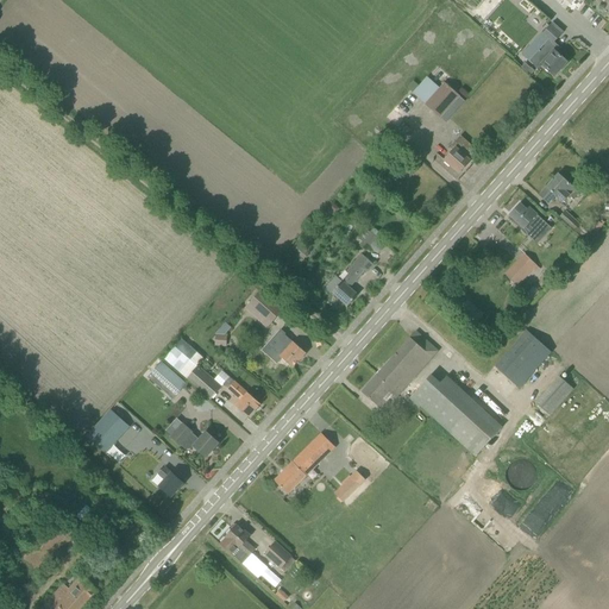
[(465,0),(476,10),(484,0),(465,0)]
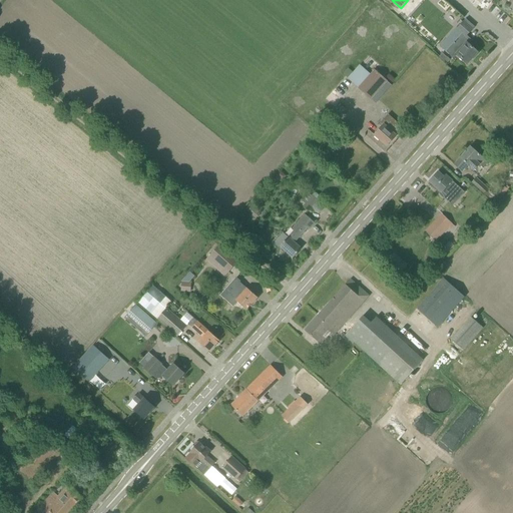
[(453,58),(457,55),(467,64),(478,52),(467,43),(471,39),(467,36),(472,30),(463,22),(440,48),(453,58)]
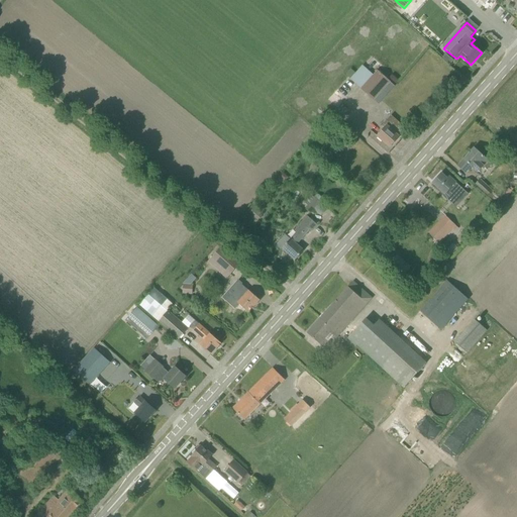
[(350,69),(346,74),(351,79),(355,73),(350,69)]
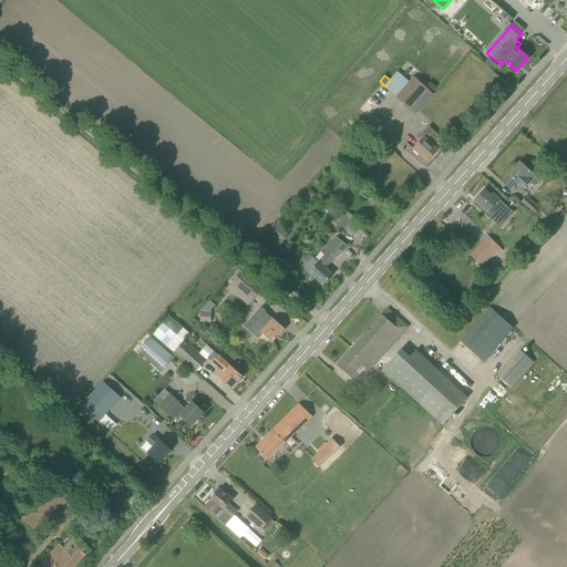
[(410,82),(397,98),(410,110),(415,114),(433,94),(428,90),(414,78),(410,82)]
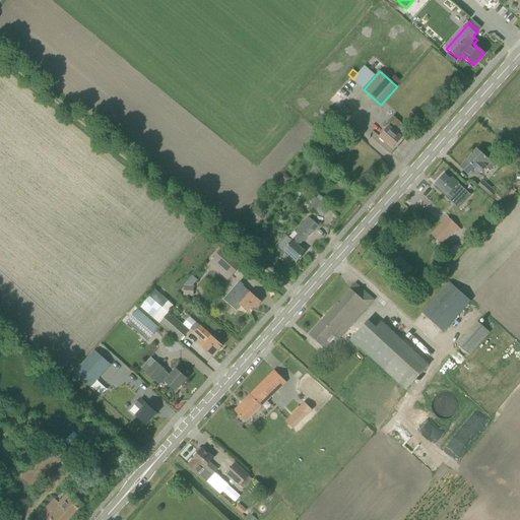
[(389,126),(379,137),(392,148),(401,137),(400,137),(407,129),(394,116),(387,124),(389,126)]
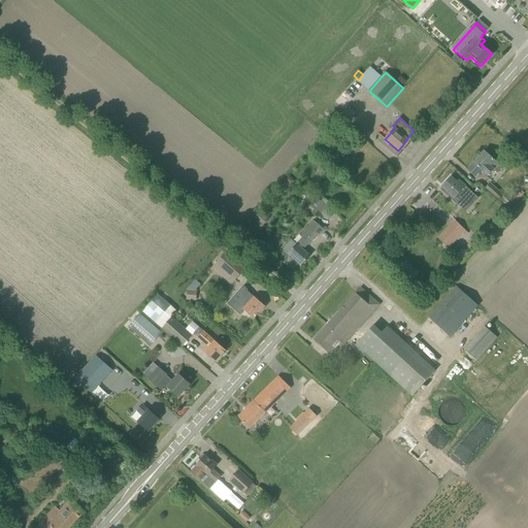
[(337,133),(345,141),(354,132),(344,125),(337,133)]
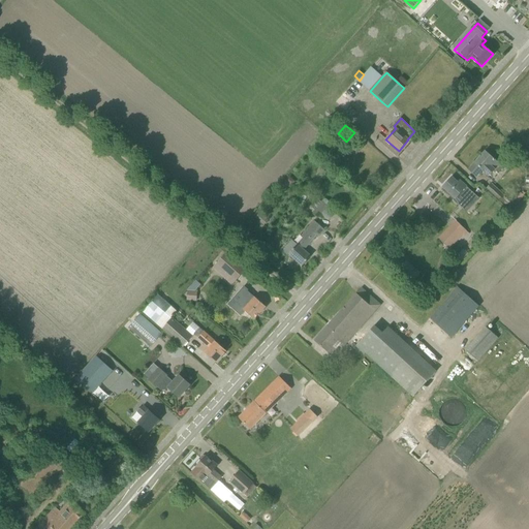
[(489,176),(494,170),(497,174),(502,167),(499,164),(485,152),(474,163),(475,163),(469,169),(476,177),(481,169),(489,176)]
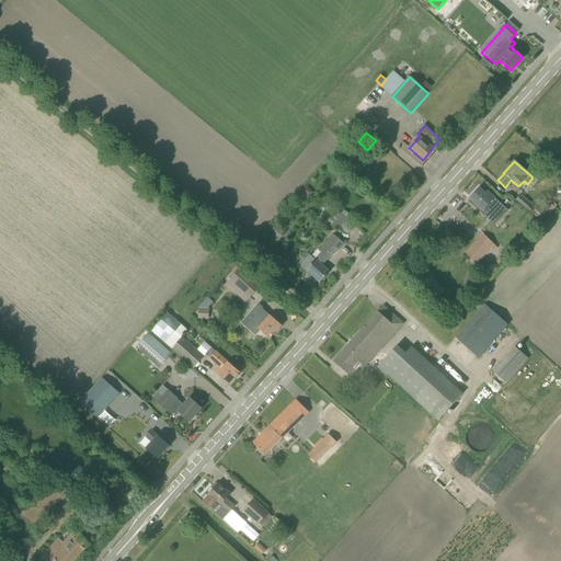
[(340,178),(336,181),(339,183),(338,184),(342,189),(346,183),(340,178)]
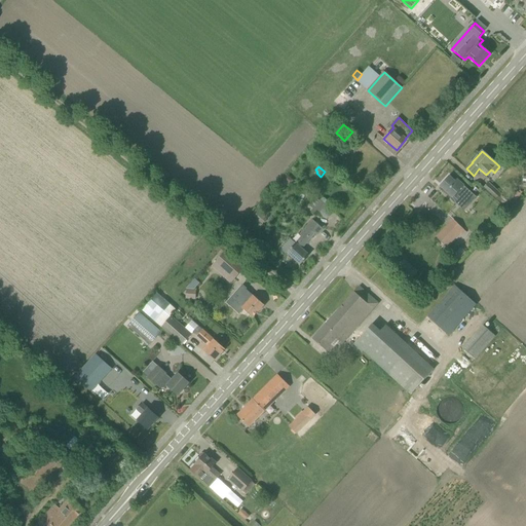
[(441,186),(452,197),(450,199),(457,205),(463,198),(471,204),(477,197),(457,180),(455,182),(449,177),(441,186)]
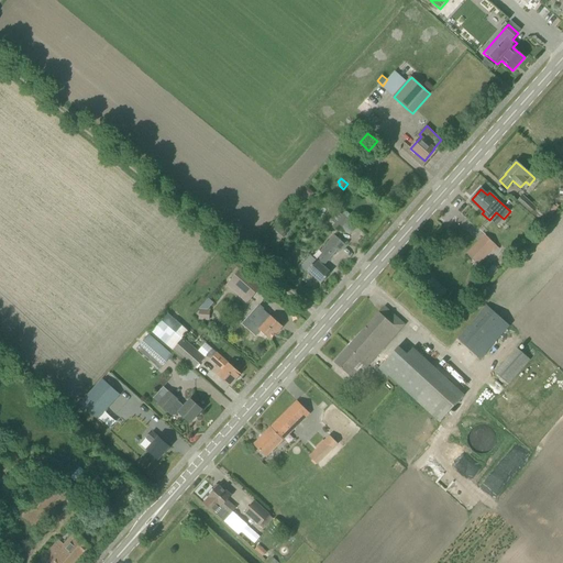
[(538,209),(522,195),(516,201),(531,216),(538,209)]
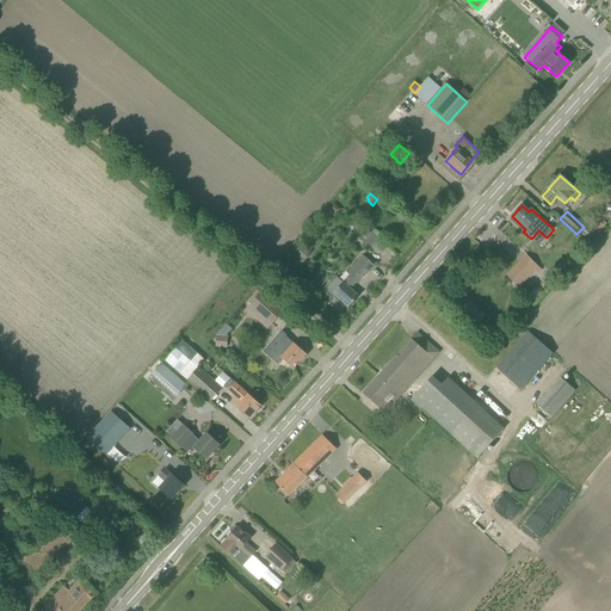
[(372,246),(378,240),(378,239),(372,233),(362,246),(368,252),(372,246)]
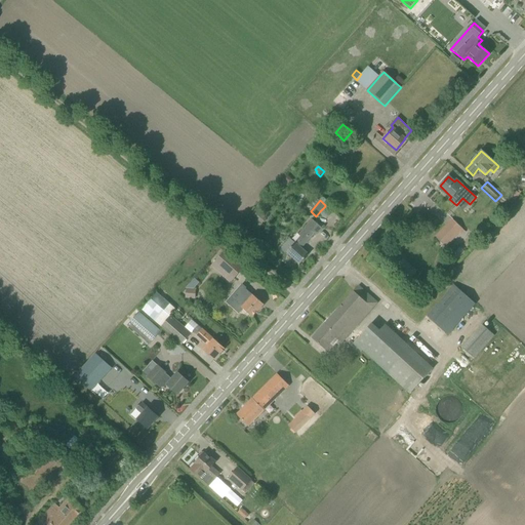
[(509,211),(515,205),(510,200),(503,206),(509,211)]
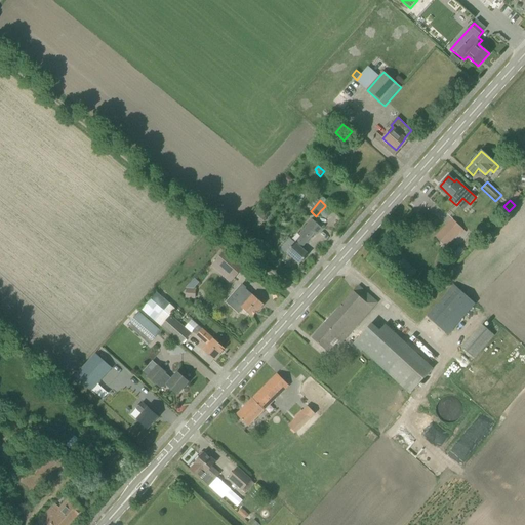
[(263,225),(268,219),(257,209),(252,214),(263,225)]
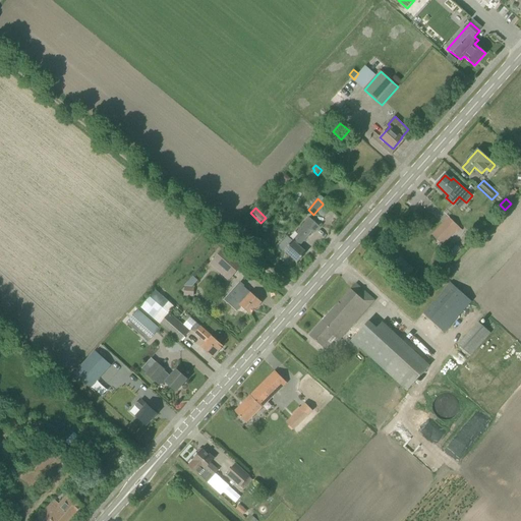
[(293,240),(284,250),(297,263),(306,252),(299,246),(312,231),(314,233),(321,227),(309,217),(297,231),(300,234),(294,241),(293,240)]
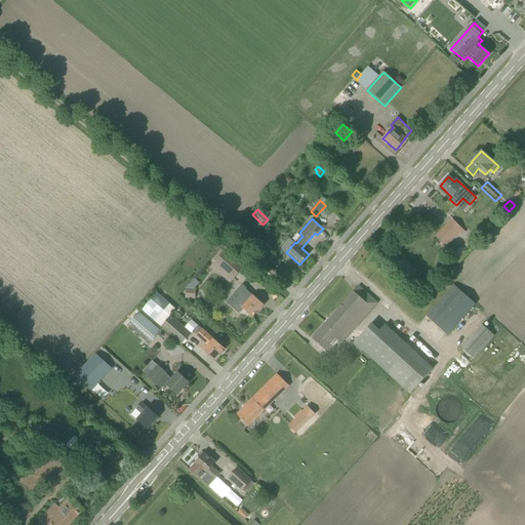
[(435,238),(446,248),(459,234),(461,236),(466,232),(452,219),(435,238)]
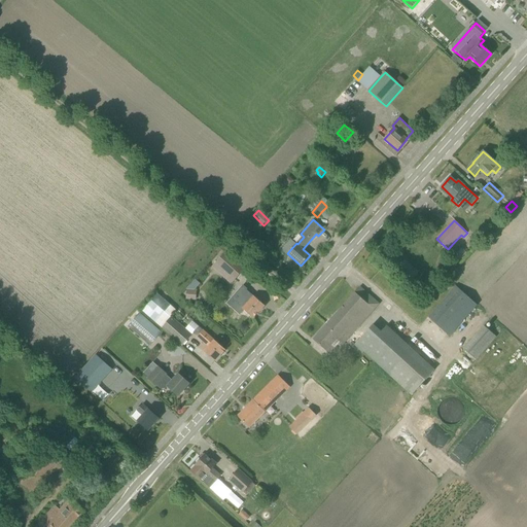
[(216,262),(235,279),(244,270),(225,253),(216,262)]
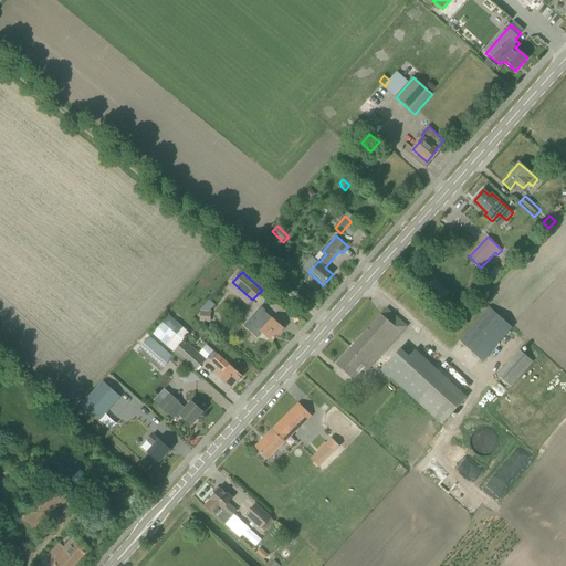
[(450,292),(435,279),(426,290),(440,303),(450,292)]
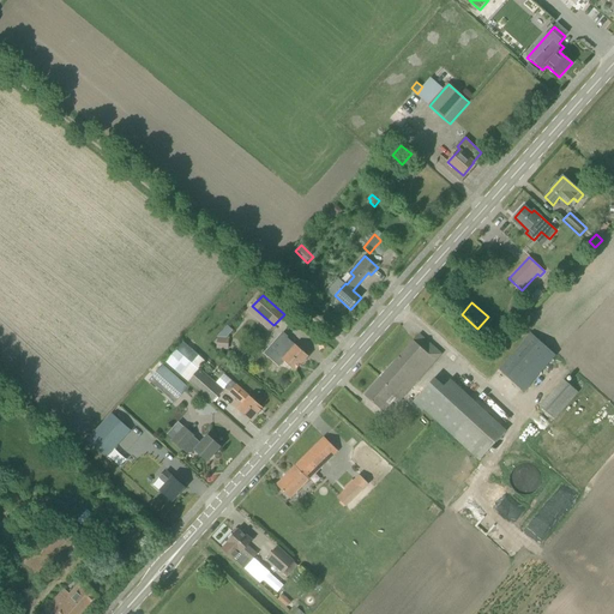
[(523,392),(557,356),(531,333),(499,369),(523,392)]
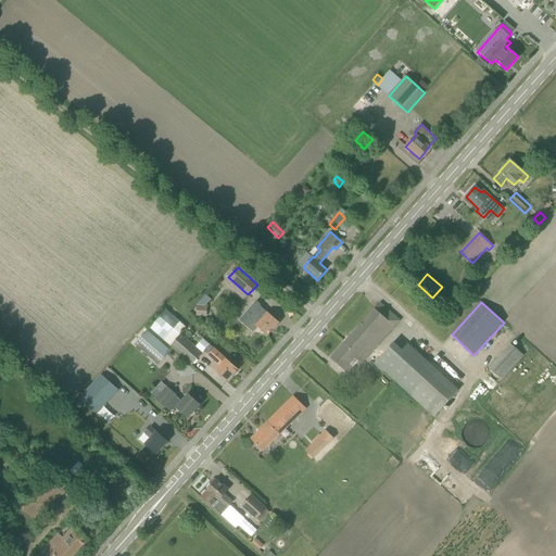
[(380,303),(355,330),(330,358),(348,374),(358,362),(361,364),(400,320),(380,303)]
